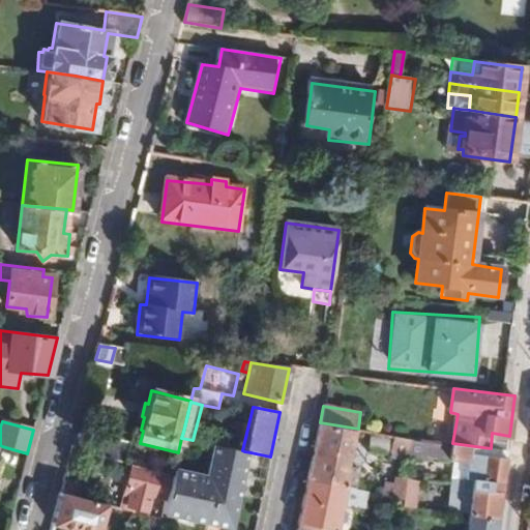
[(358,429),(320,422),(318,433),(307,478),(345,487),(375,493),(376,486),(366,483),(365,486),(357,483),(357,477),(354,474),(347,472),(355,435),(363,436),(365,441),(364,446),(409,454),(411,438),(358,429)]
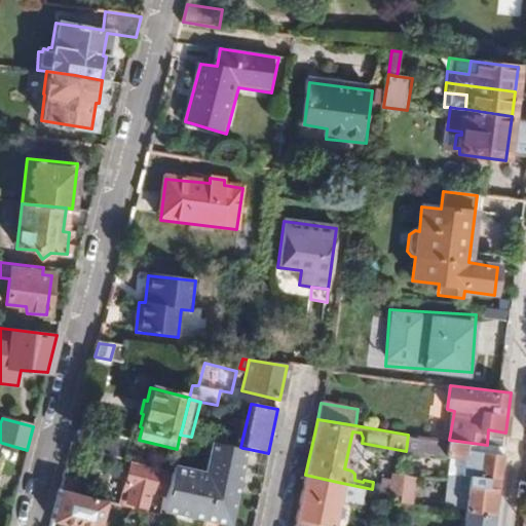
[(95,434),(90,453),(107,457),(121,461),(125,442),(116,439),(95,434)]
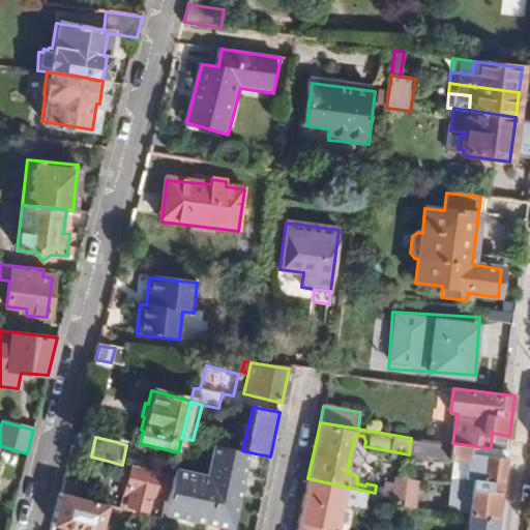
[(427,440),(411,438),(409,454),(408,457),(423,458),(427,440)]
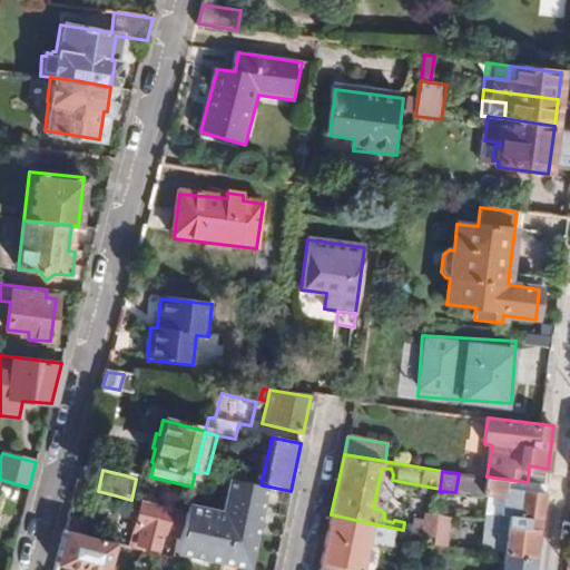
[(541,518),(546,484),(528,482),(487,477),(471,474),(469,487),(475,488),(474,491),(505,495),(503,512),(509,513),(541,518)]
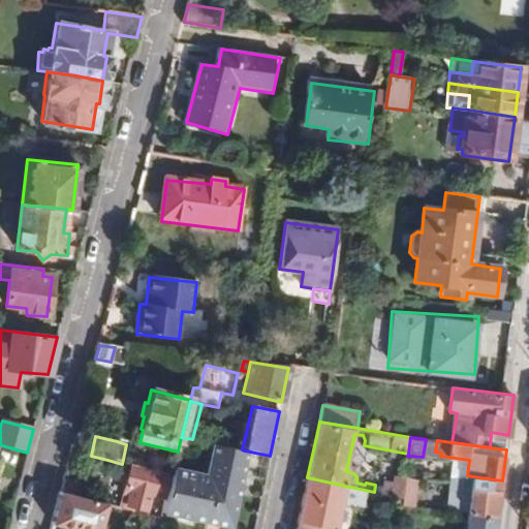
[(242,449),(211,443),(204,477),(213,479),(204,522),(227,527),(244,450),(242,449)]
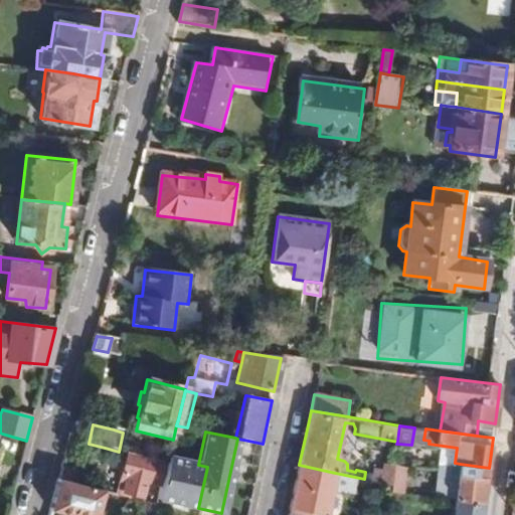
[(254,482),(263,444),(243,440),(235,478),(254,482)]
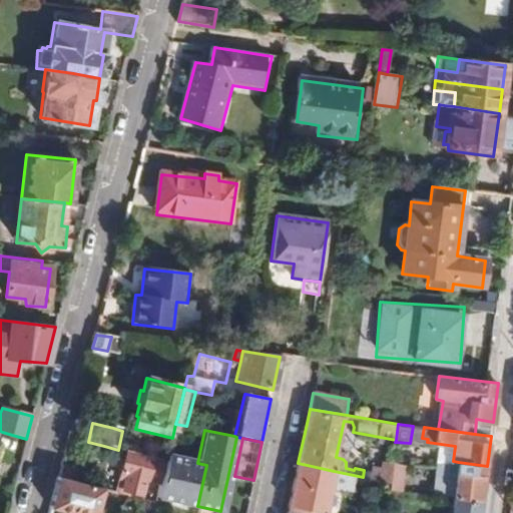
[(160,485),(165,463),(129,453),(125,452),(114,493),(139,499),(143,481),(160,485)]
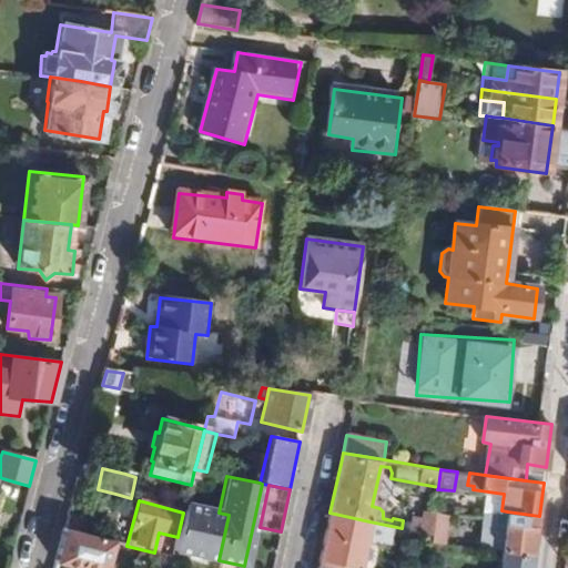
[(219,513),(185,505),(183,513),(178,537),(175,545),(174,550),(219,560),(229,515),(219,513)]
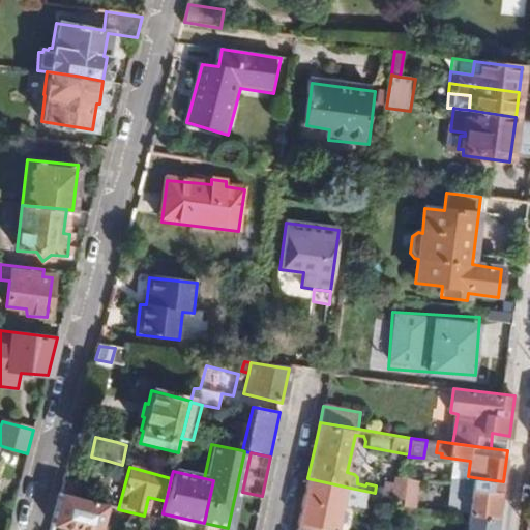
[(382,500),(413,504),(417,478),(385,474),(382,500)]
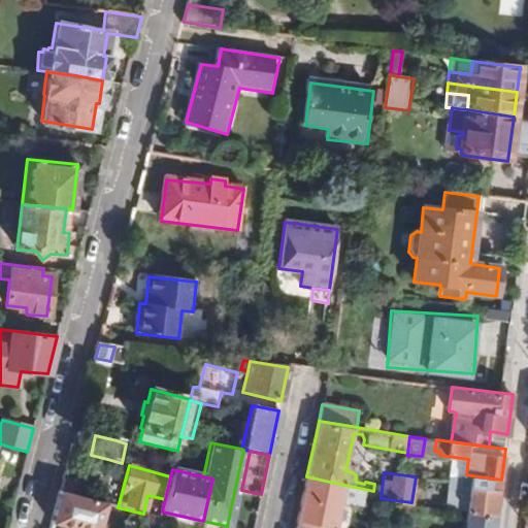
[(497,516),(501,480),(471,475),(466,513),(469,513),(497,516)]
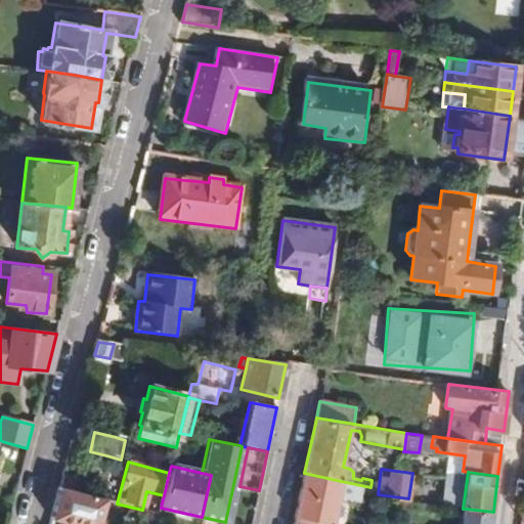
[(341,481),(304,473),(299,497),(295,516),(332,523),(341,481)]
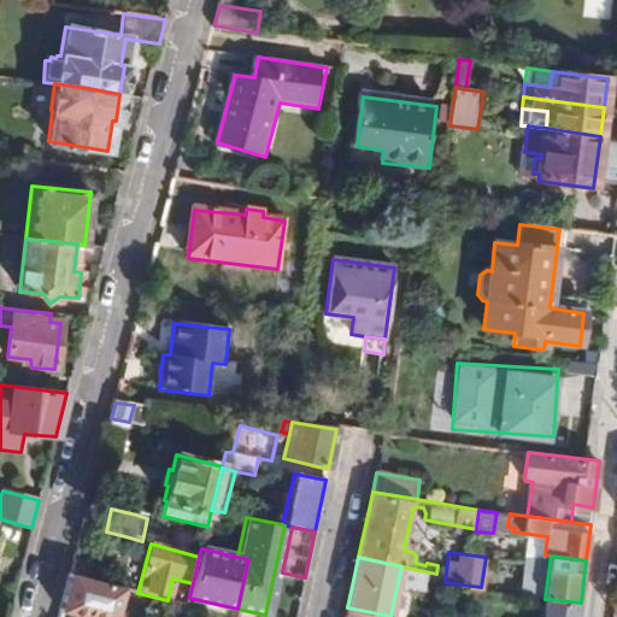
[(104,569),(74,562),(70,576),(100,583),(104,569)]
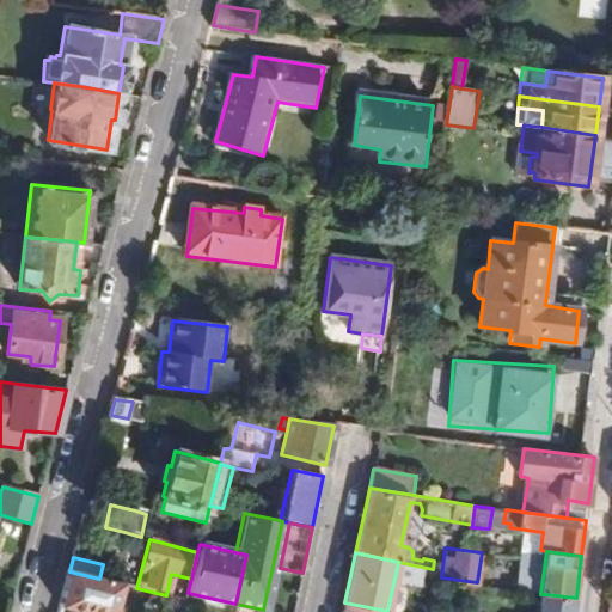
[(99,579),(69,571),(59,607),(74,611),(111,611),(118,583),(99,579)]
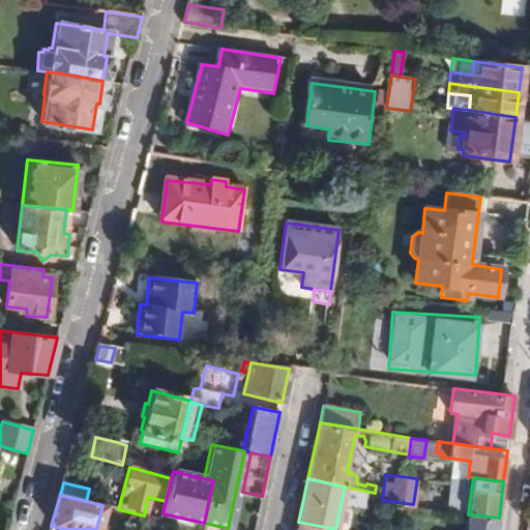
[(497,529),(499,518),(471,514),(468,529),(497,529)]
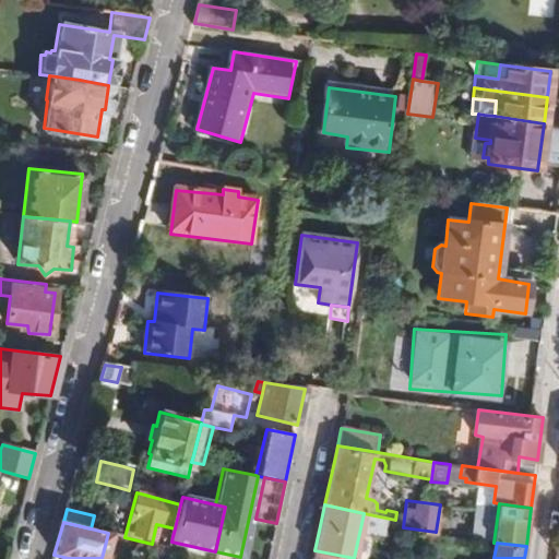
[(166,558),(169,548),(155,545),(151,558),(166,558)]
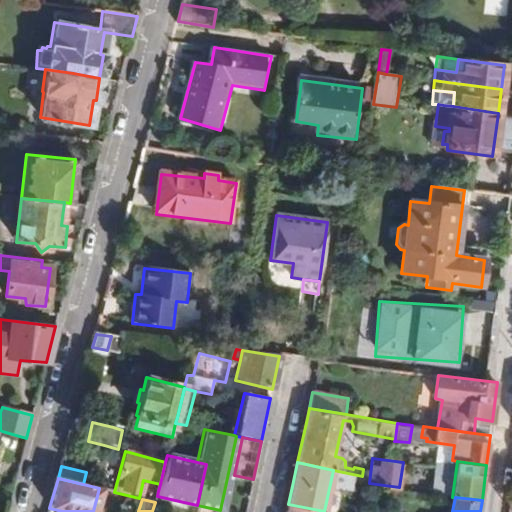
All buildings are outlined.
